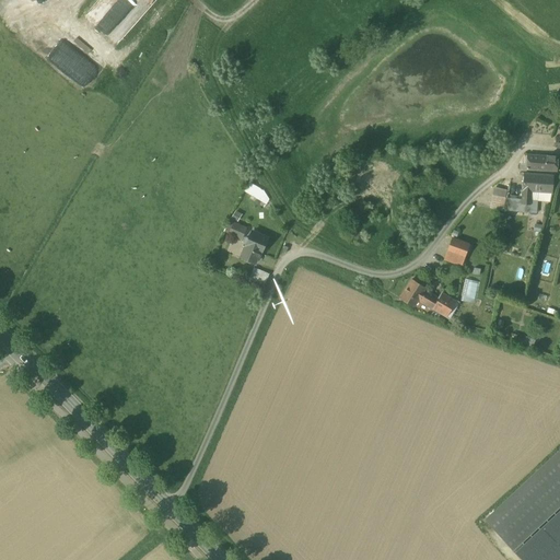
[(102,26),(119,0),(103,0),(90,19),(102,26)]
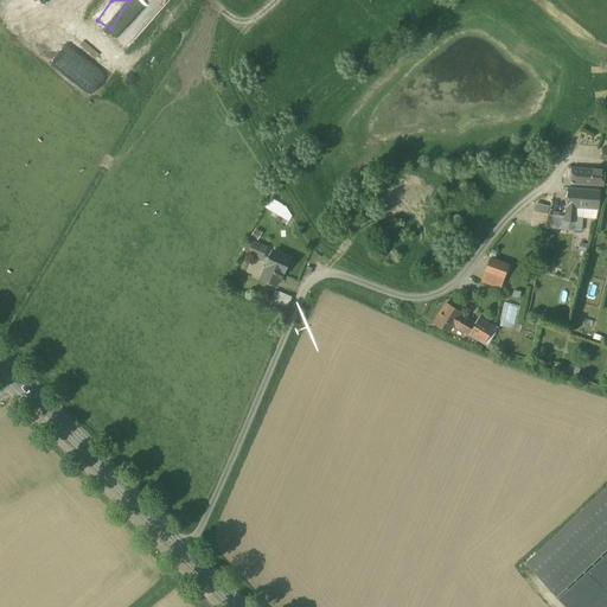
[(605,170),(572,167),(570,178),(570,184),(605,186),(605,170)]
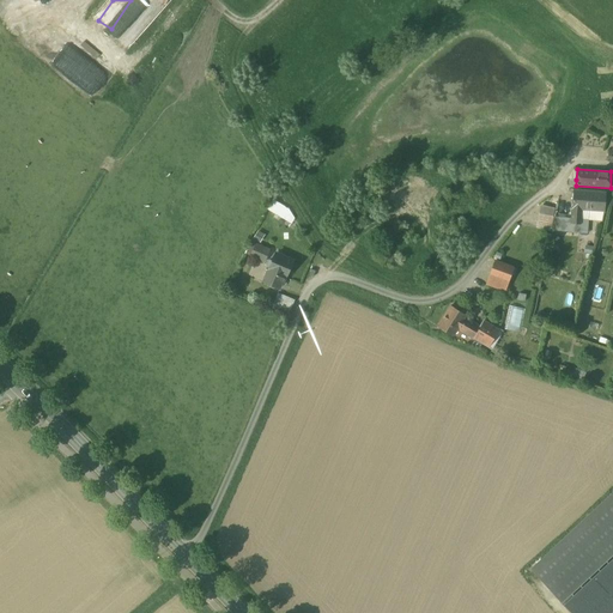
[(606,192),(574,189),(572,213),(571,218),(570,232),(583,234),(589,220),(602,222),(605,211),(606,192)]
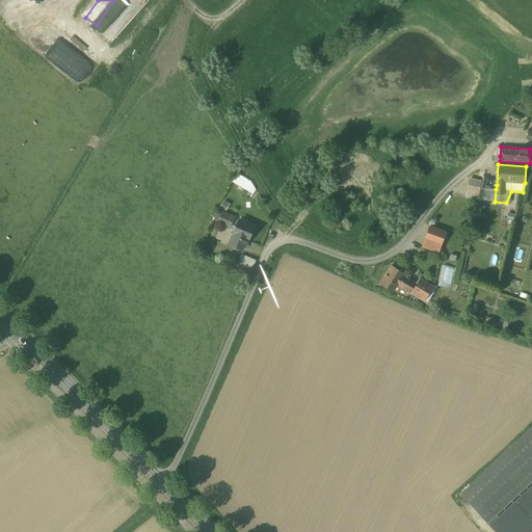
[(250,182),(244,178),(239,185),(245,189),(250,182)]
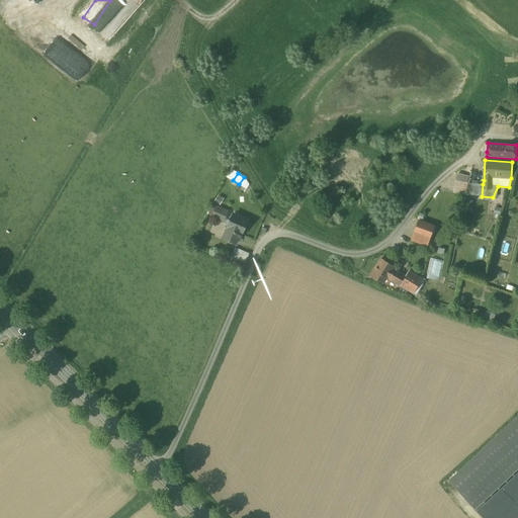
[(467,183),(455,181),(453,192),(465,195),(467,183)]
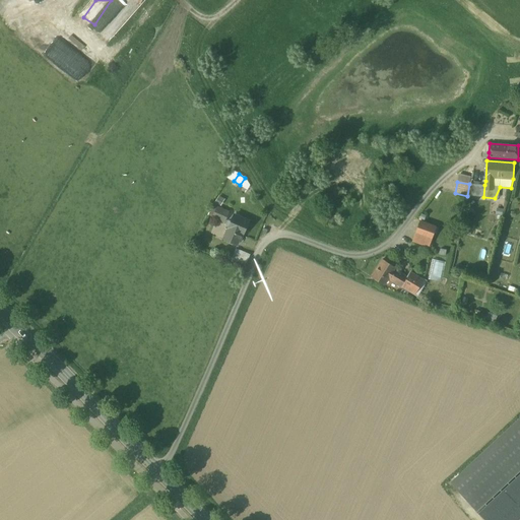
[(484,185),(470,184),(469,191),(469,195),(483,197),(484,185)]
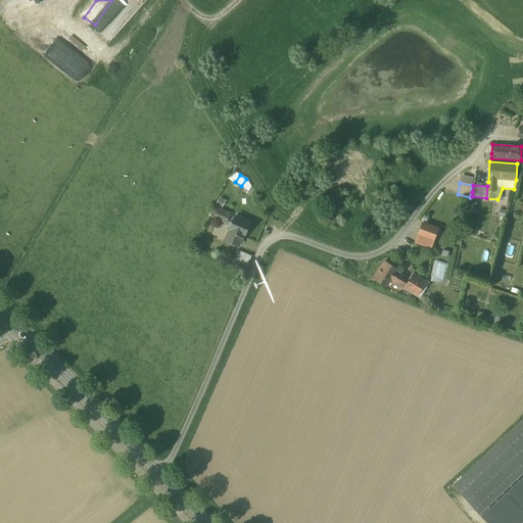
[(231,214),(218,208),(215,218),(227,223),(231,214)]
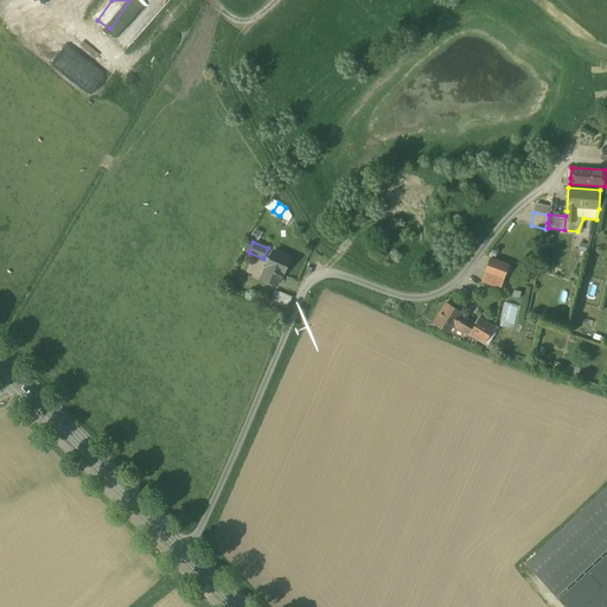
[(274,251),(261,279),(278,285),(281,276),(282,276),(291,259),(274,251)]
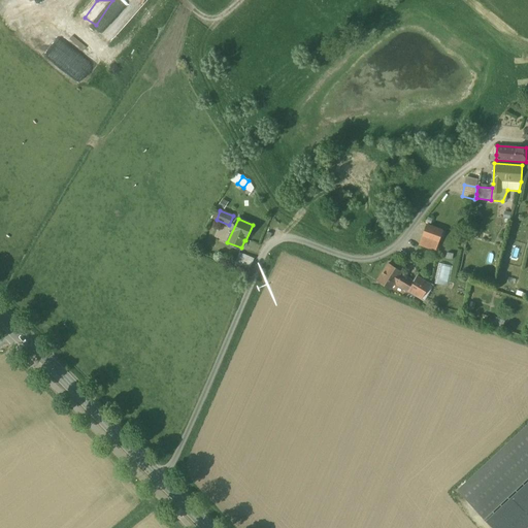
[(442,231),(427,225),(423,236),(438,241),(442,231)]
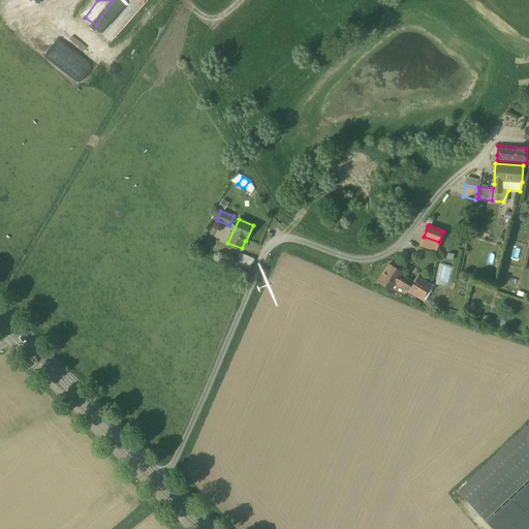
[(439,242),(424,237),(421,245),(436,250),(439,242)]
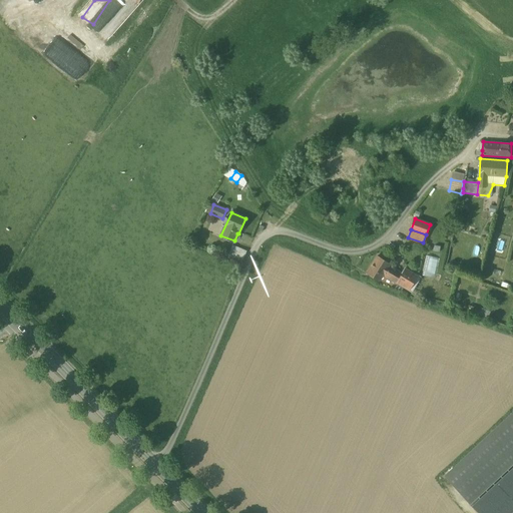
[(243,260),(246,249),(232,244),(229,255),(243,260)]
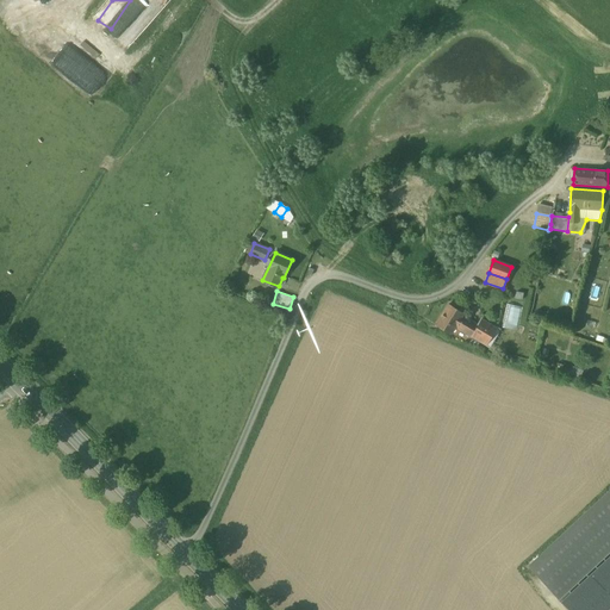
[(502,324),(516,328),(521,306),(506,303),(502,324)]
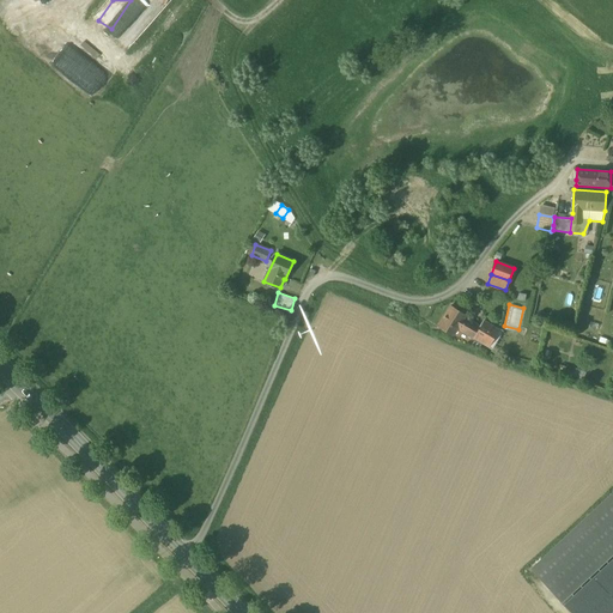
[(466,315),(450,305),(438,326),(454,335),(457,329),(474,339),(474,338),(489,346),(499,329),(485,321),(480,327),(472,321),(471,321),(468,320),(468,319),(467,320),(465,317),(466,315)]
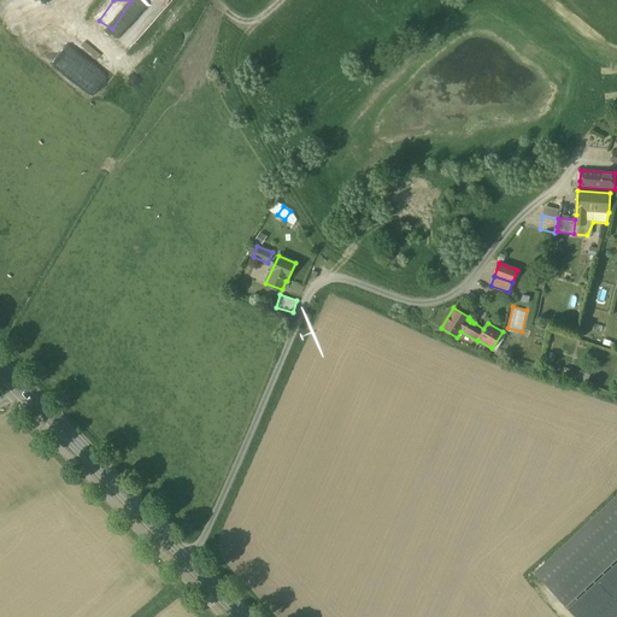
[(577,381),(587,385),(591,374),(581,370),(577,381)]
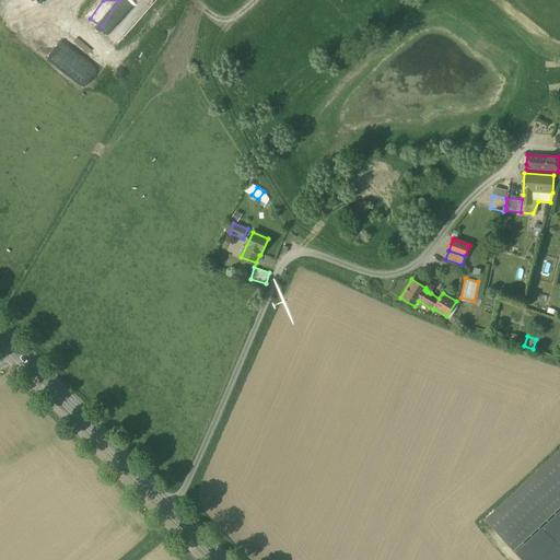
[(559,559),(559,447),(485,518),(524,559),(559,559)]
